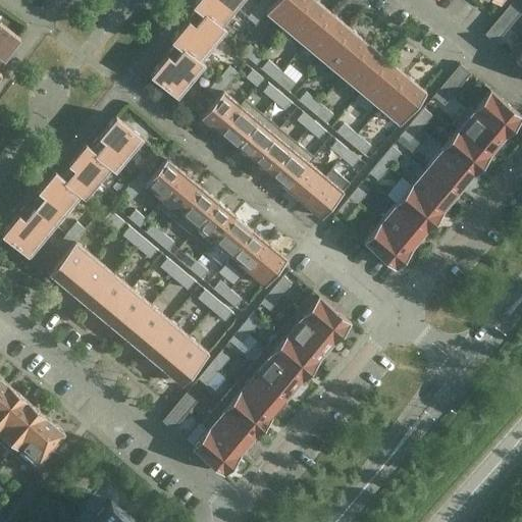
[(242,0),(195,0),(192,4),(197,8),(198,6),(220,25),(221,24),(242,0)]
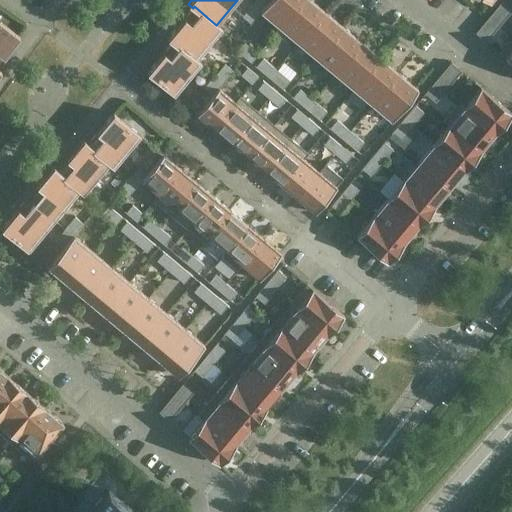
[(254,0),(252,4),(260,10),(268,0),(254,0)]
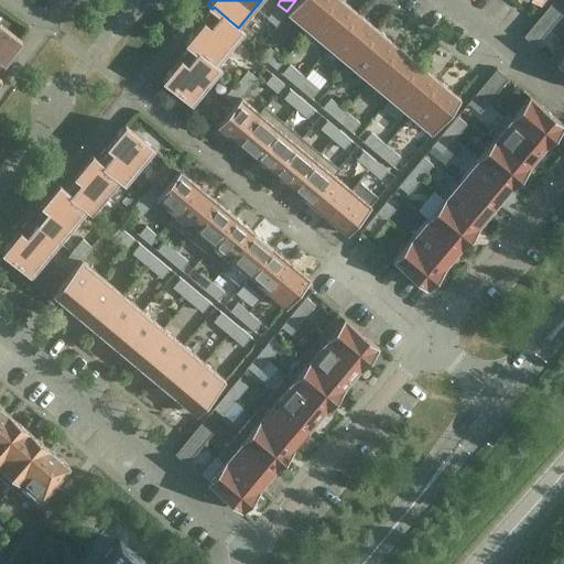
[(307,30),(332,0),(296,0),(286,12),(307,30)]
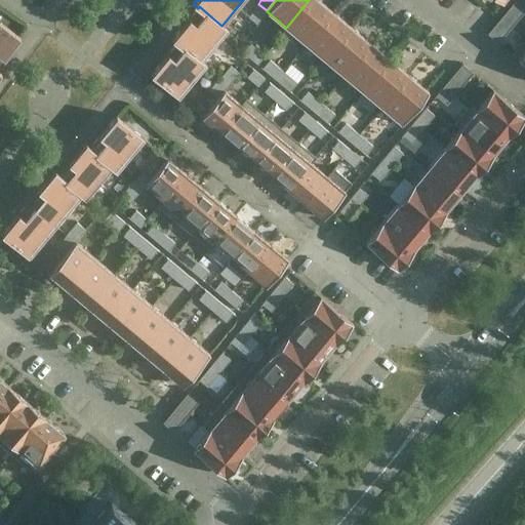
[(305,43),(332,11),(319,0),(309,0),(286,28),(305,43)]
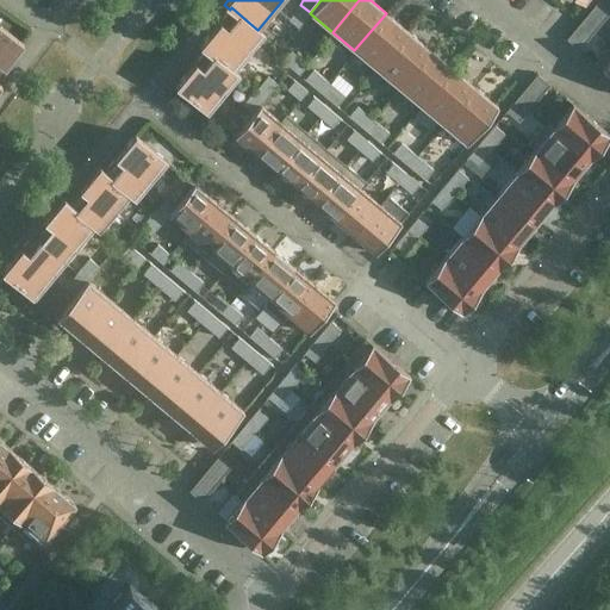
[(609,13),(597,2),(583,19),(596,30),(609,13)]
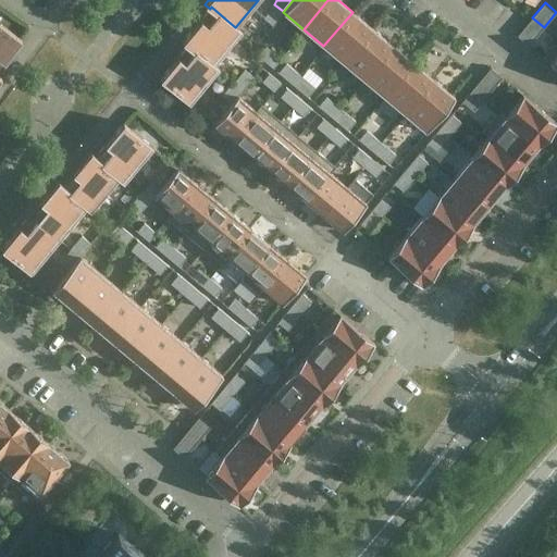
[(272,24),(283,11),(274,4),(263,16),(272,24)]
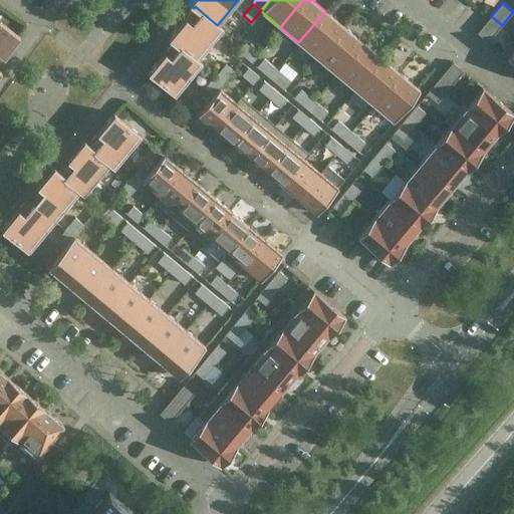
[(195,6),(194,8),(168,38),(173,42),(174,41),(196,59),(197,58),(223,28),(218,24),(217,25),(195,6)]
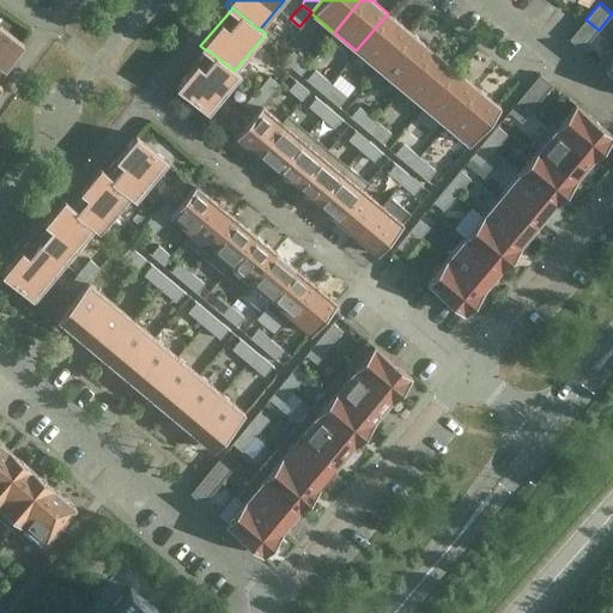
[(378,70),(410,31),(388,13),(356,50),(378,70)]
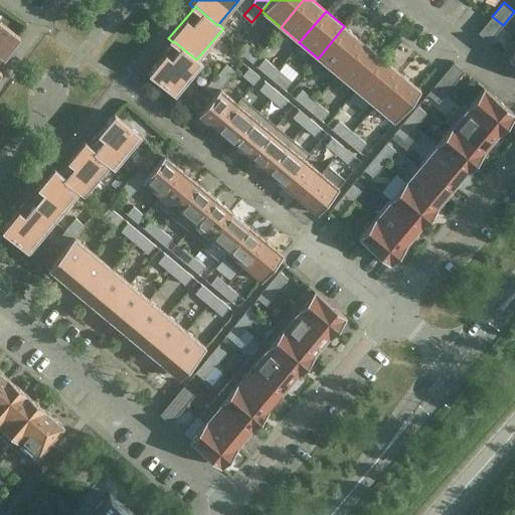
[(489,41),(503,25),(492,16),(479,32),(489,41)]
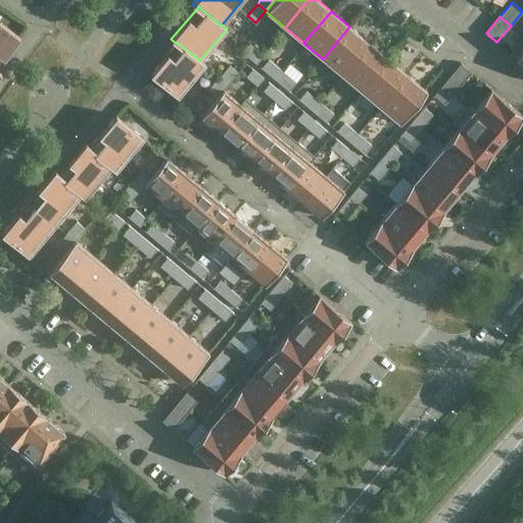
[(0,62),(19,36),(0,21),(0,62)]
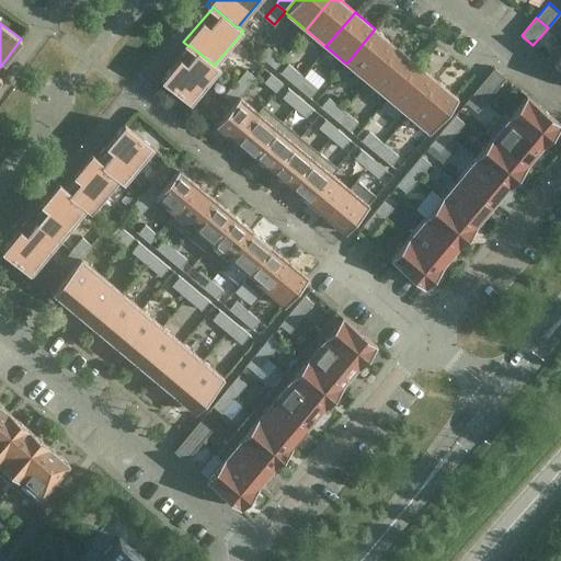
[(367,80),(396,46),(375,29),(346,64),(367,80)]
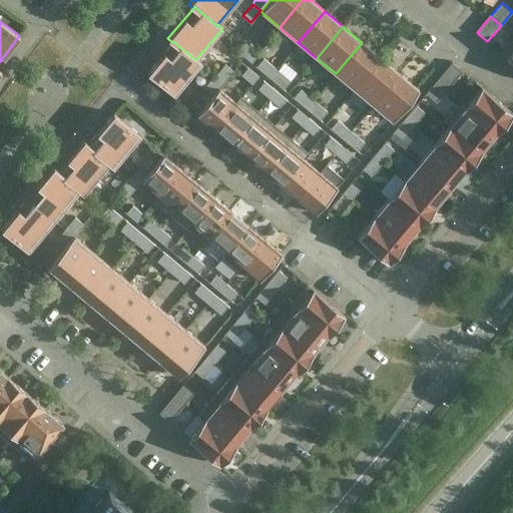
[(512,36),(500,52),(512,63),(512,36)]
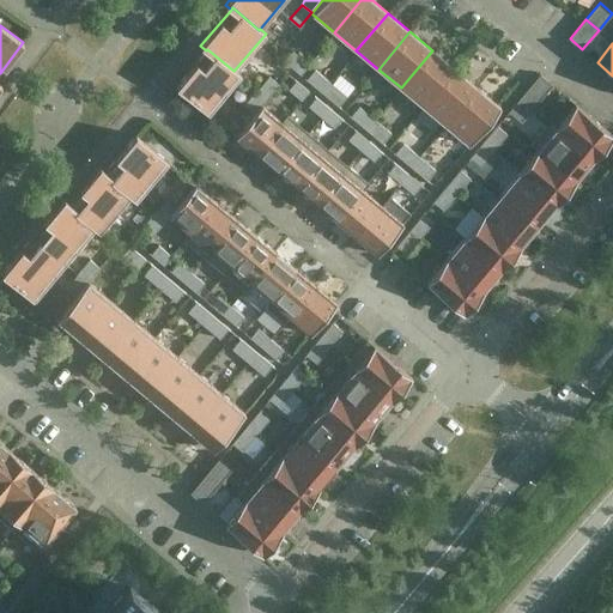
[(207,49),(206,50),(176,86),(208,113),(241,74),(235,70),(234,71),(207,49)]
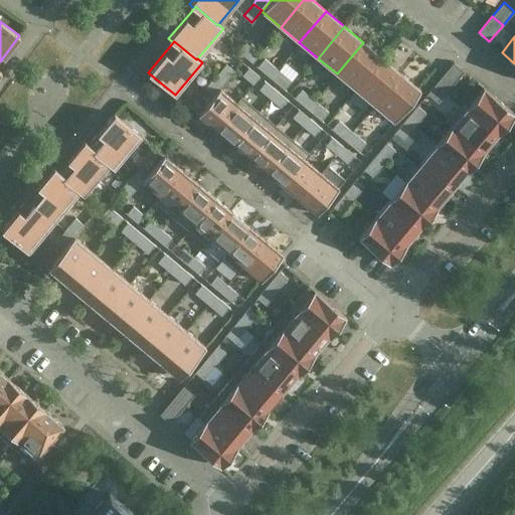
[(245,42),(238,50),(252,61),(259,53),(245,42)]
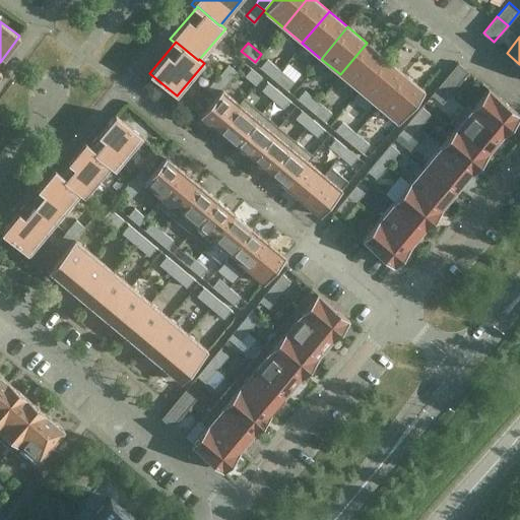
[(359,90),(386,58),(367,43),(340,74),(359,90)]
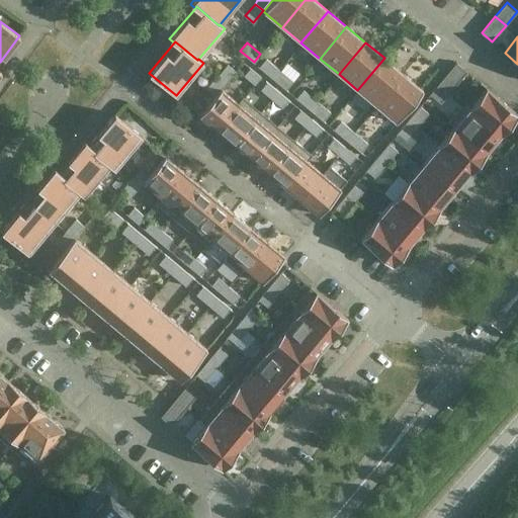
[(376,105),(403,74),(384,58),(357,90),(376,105)]
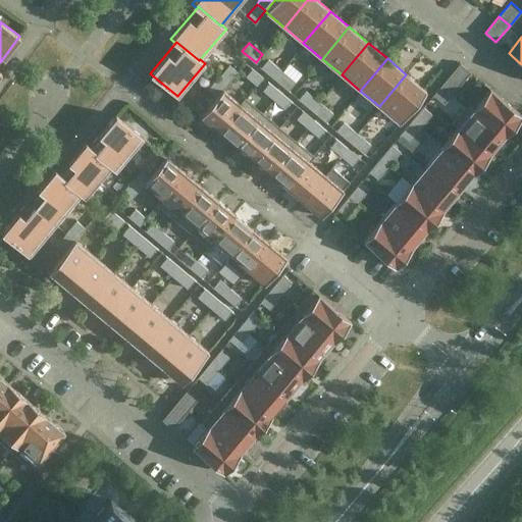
[(268,59),(261,67),(274,79),(281,70),(268,59)]
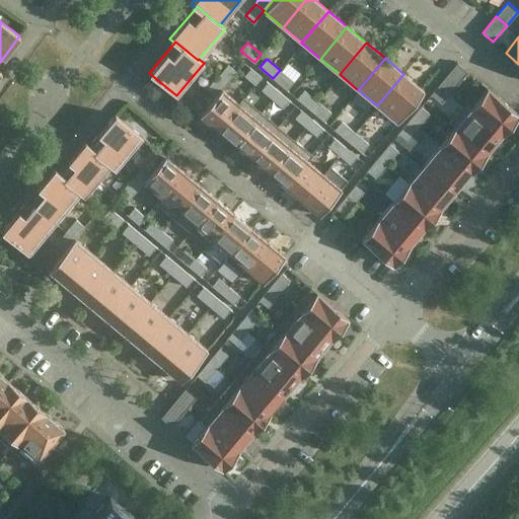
[(456,62),(440,82),(451,91),(467,71),(456,62)]
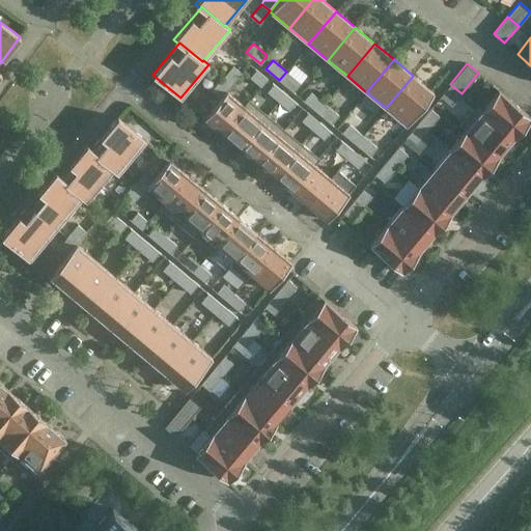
[(260,86),(267,79),(256,70),(250,77),(260,86)]
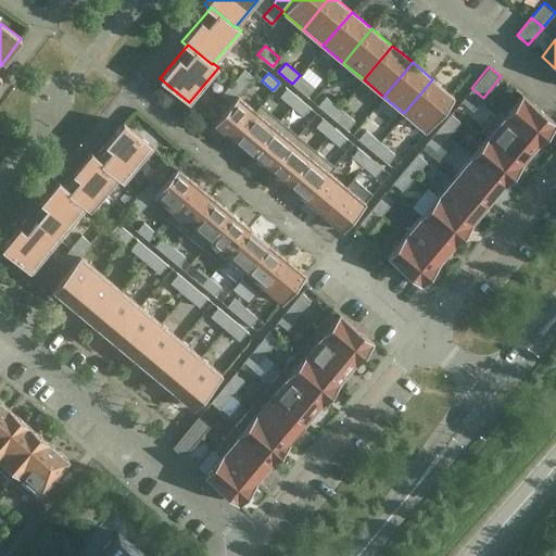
[(314,87),(300,75),(292,84),(306,96),(314,87)]
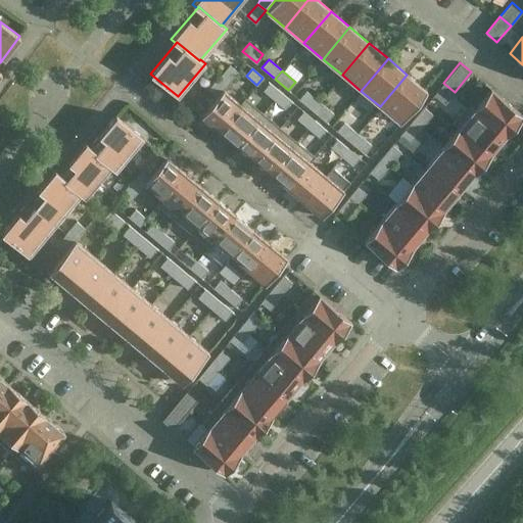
[(399,123),(426,90),(407,75),(380,106),(399,123)]
